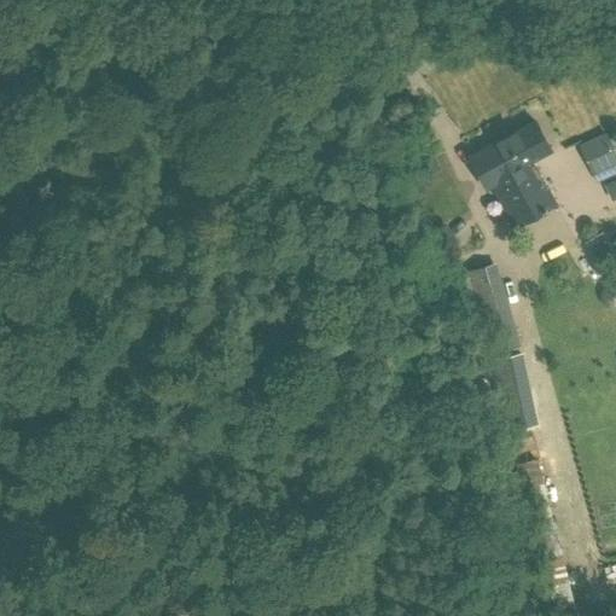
[(538,123),(507,139),(510,144),(521,167),(516,169),(529,195),(547,186),(541,175),(535,163),(553,154),(555,152),(538,123)]
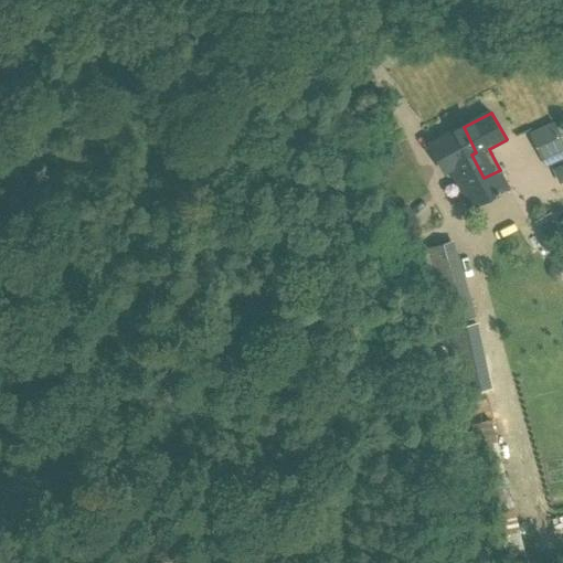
[(545,163),(562,156),(562,137),(556,123),(532,134),(545,163)]
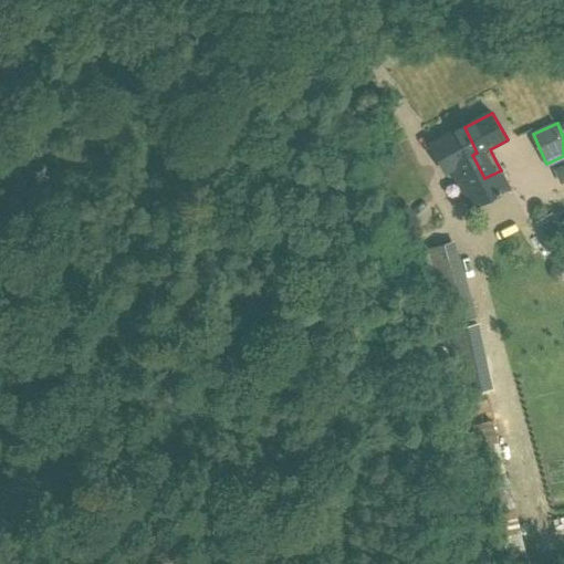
[(477,153),(467,132),(465,127),(431,146),(447,174),(451,171),(471,210),(512,188),(501,170),(484,178),(472,155),(477,153)]
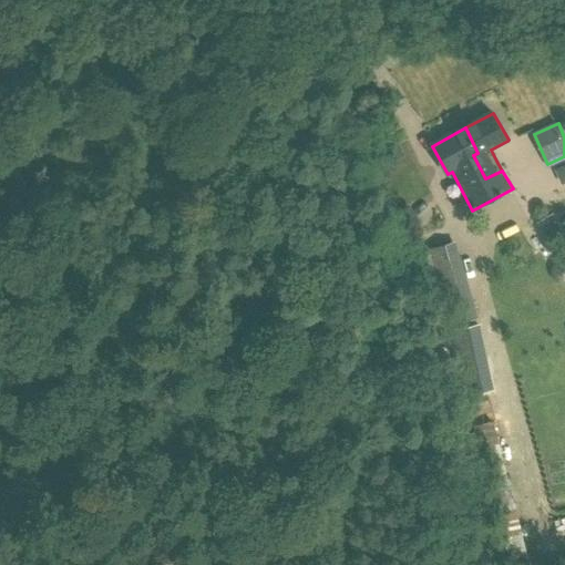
[(418,224),(410,207),(394,215),(402,230),(418,224)]
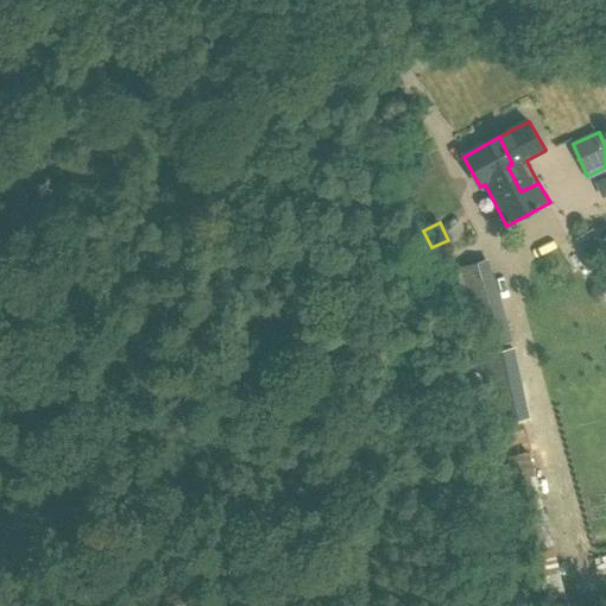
[(592,269),(605,260),(605,251),(595,229),(576,240),(592,269)]
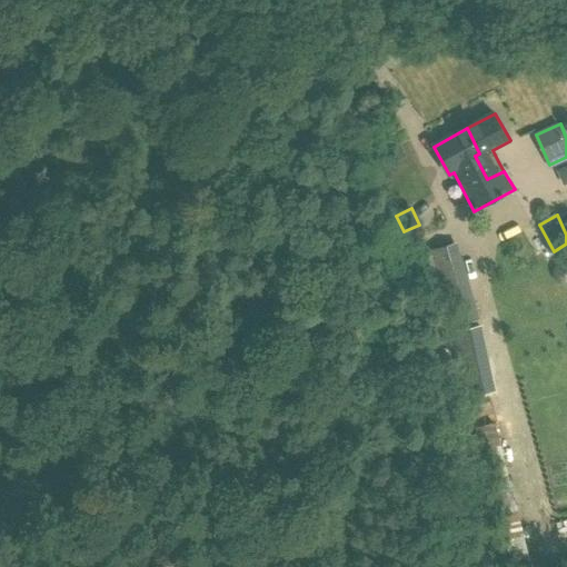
[(513,493),(469,321),(480,319),(458,244),(424,254),(446,328),(430,332),(435,348),(457,342),(495,497),(510,559),(528,555),(513,493)]
